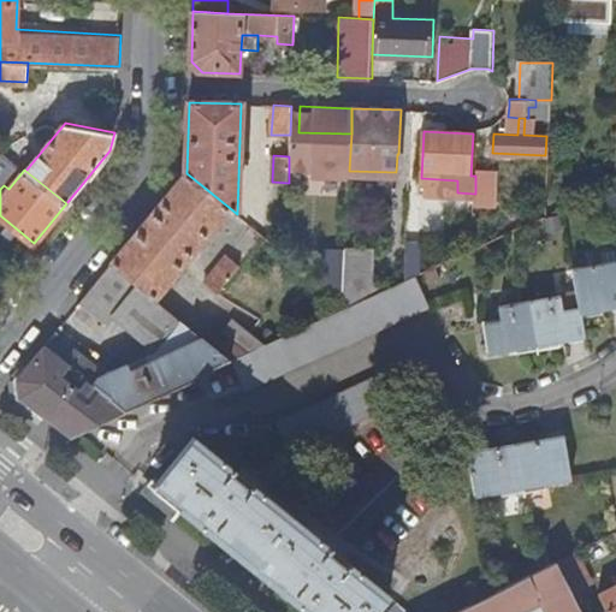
[(495,208),(497,171),(477,170),(475,176),(475,194),(474,207),(495,208)]
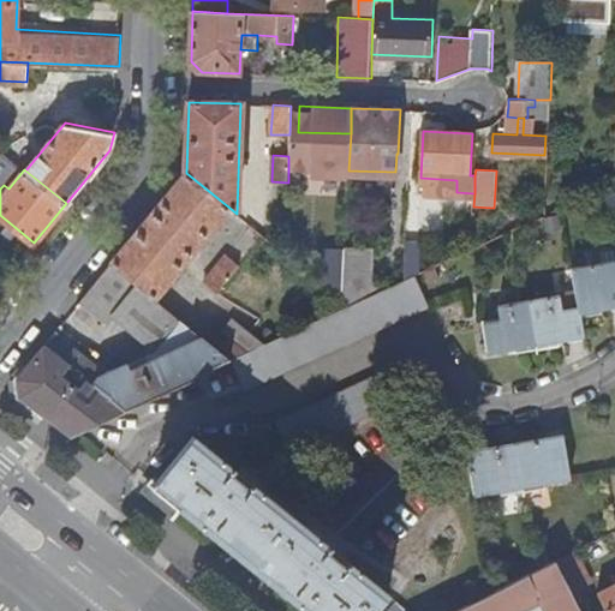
[(155,300),(230,208),(186,173),(112,264),(155,300)]
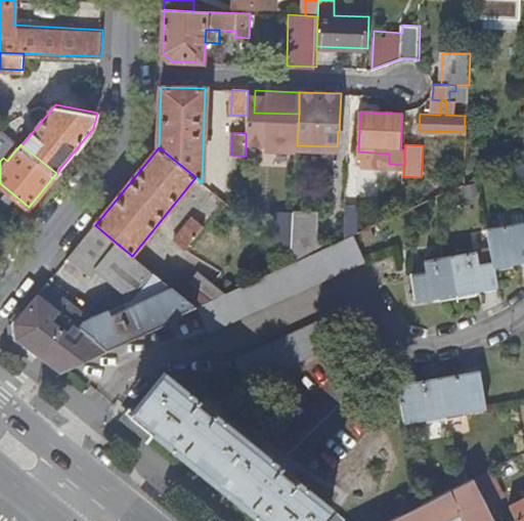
[(346,207),(345,239),(354,234),(372,226),(373,207),(346,207)]
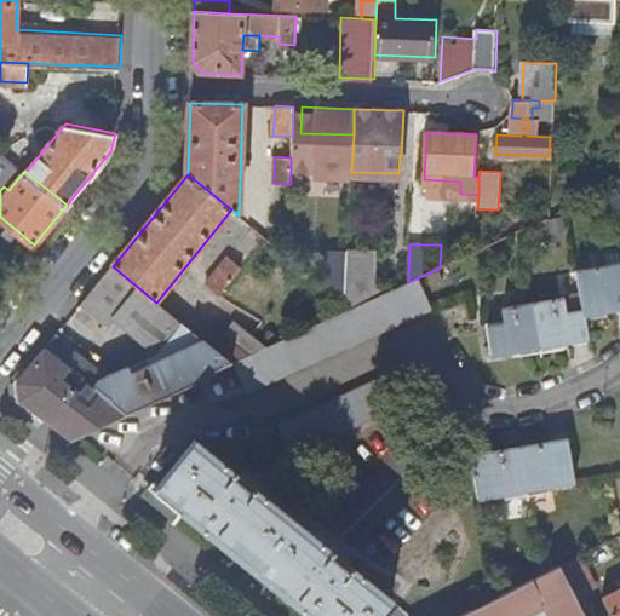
[(375,251),(349,249),(349,252),(346,301),(354,308),(384,293),(377,275),(374,275),(375,251)]
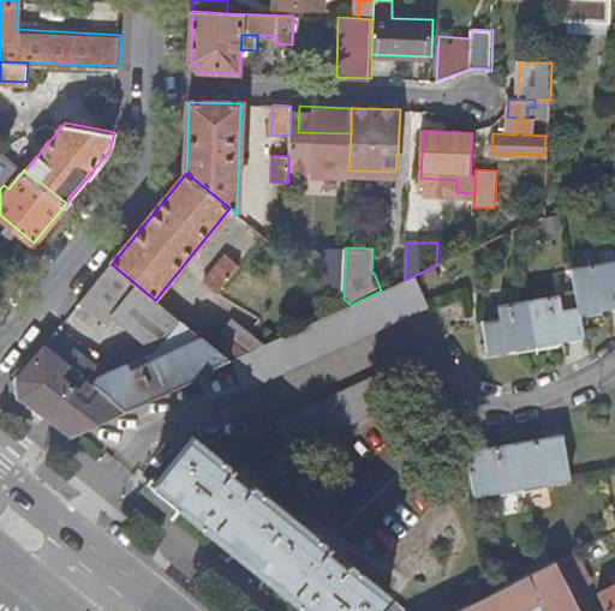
[(326,285),(344,299),(346,250),(327,249),(326,285)]
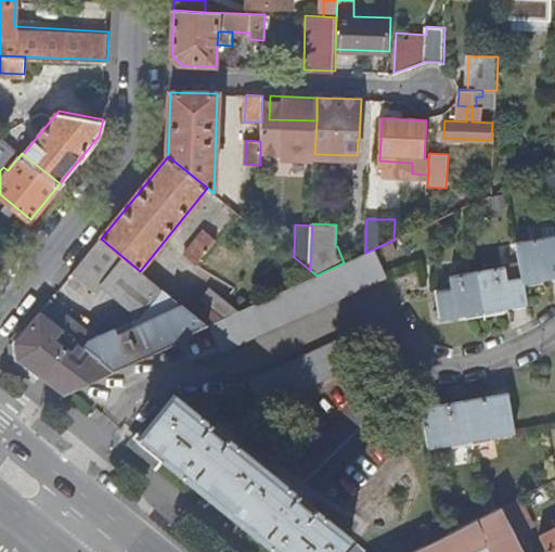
[(545,239),(554,236),(554,227),(543,229),(545,239)]
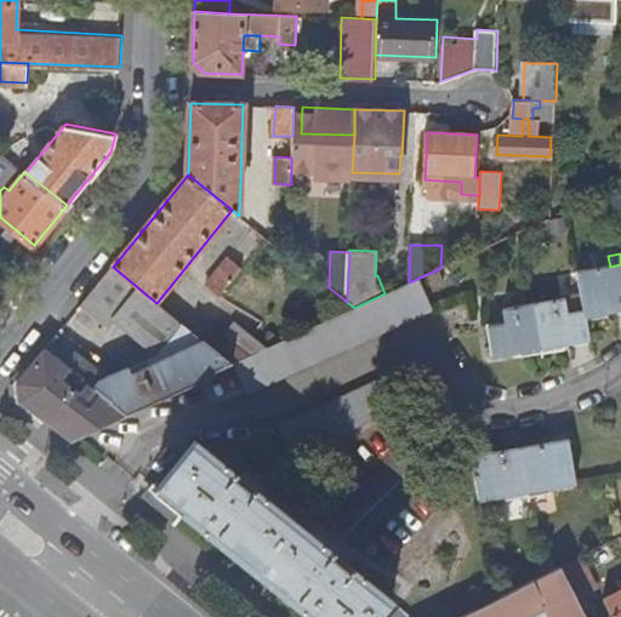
[(229,258),(208,285),(221,295),(243,268),(229,258)]
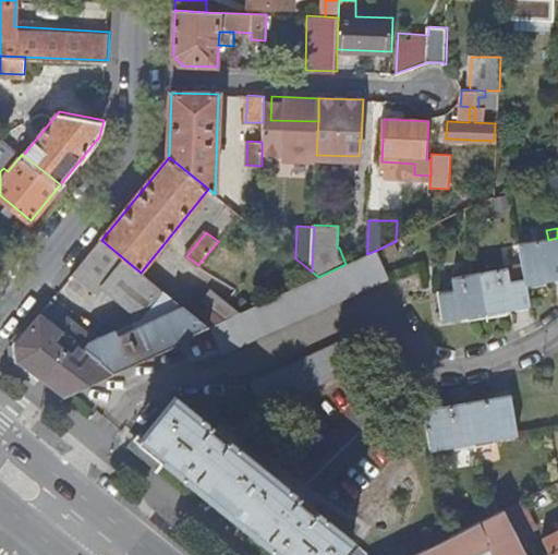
[(437,291),(443,318),(468,314),(469,321),(488,317),(487,312),(530,304),(526,289),(546,285),(545,279),(557,276),(557,238),(548,240),(518,244),(524,280),(509,282),(507,268),(451,279),(453,289),(437,291)]
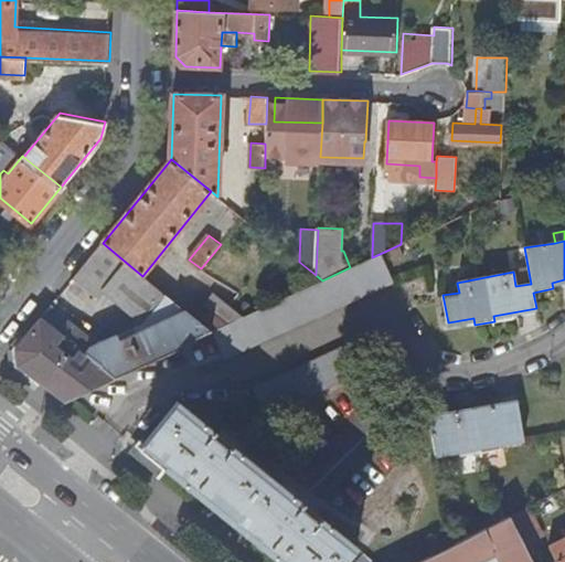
[(38,322),(16,348),(17,367),(63,403),(180,348),(179,345),(210,330),(189,314),(142,276),(103,243),(73,278),(96,297),(105,287),(153,327),(103,349),(88,356),(63,335),(72,324),(50,306),(38,322)]
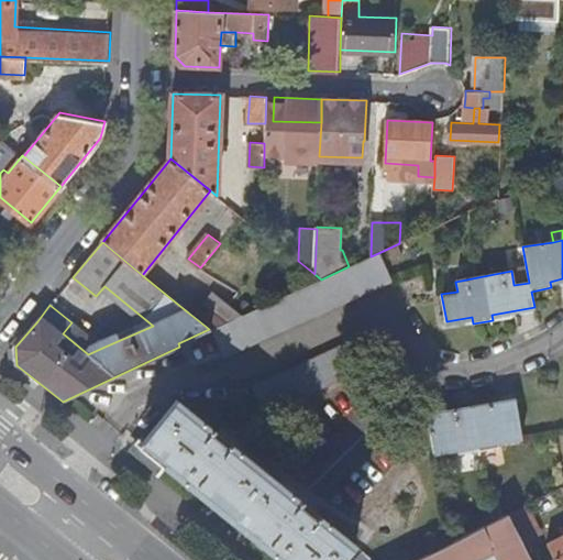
[(321,280),(243,315),(212,329),(224,357),(393,278),(381,252),(371,256),(349,266),(321,280)]
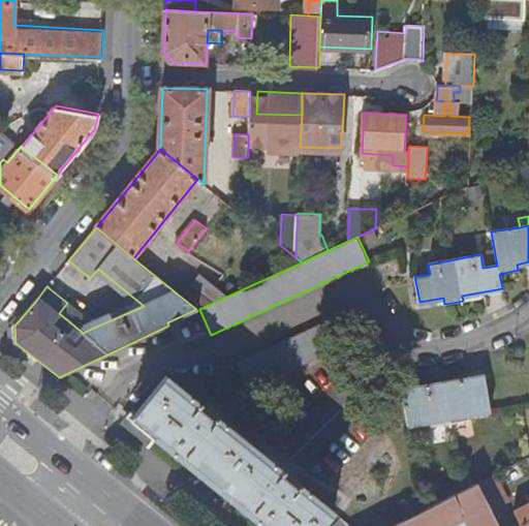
[(196,309),(199,309),(228,296),(200,275),(191,285),(187,281),(177,294),(196,309)]
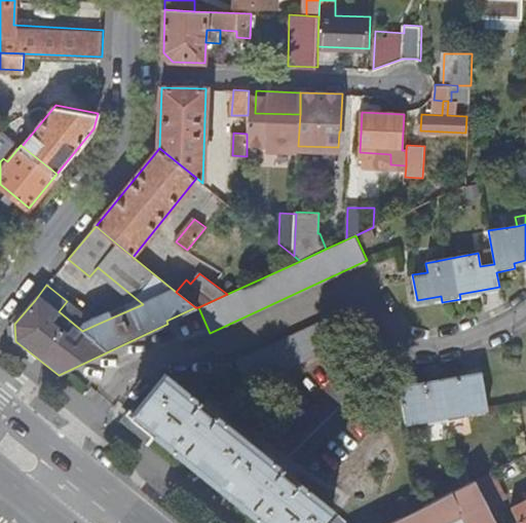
[(59,311),(82,331),(96,325),(67,301),(59,311)]
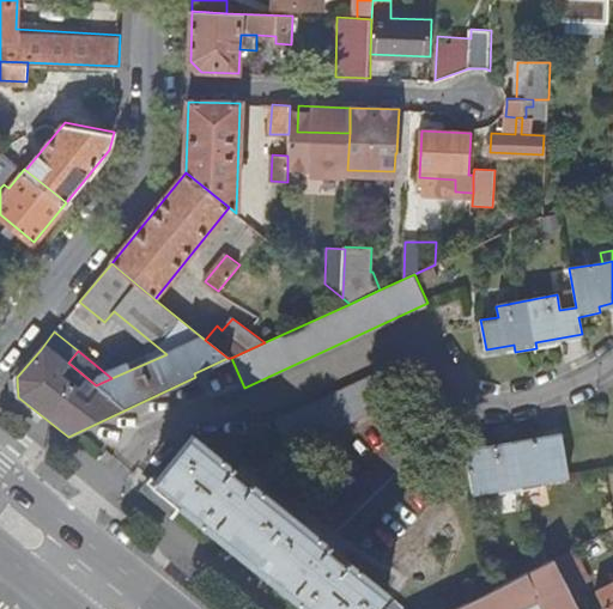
[(277,421),(290,451),(394,403),(389,391),(399,387),(390,369),(277,421)]
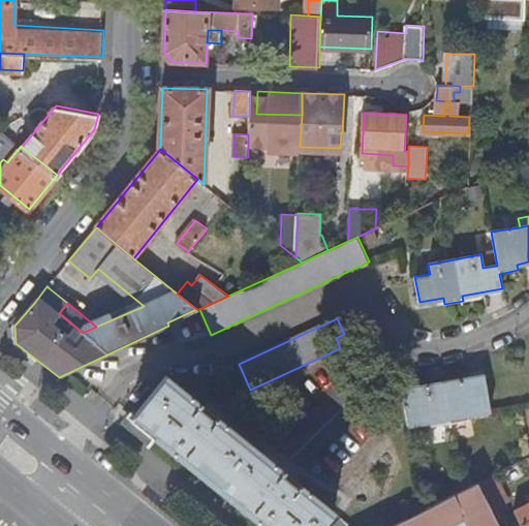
[(403,390),(409,425),(492,410),(486,374),(403,390)]
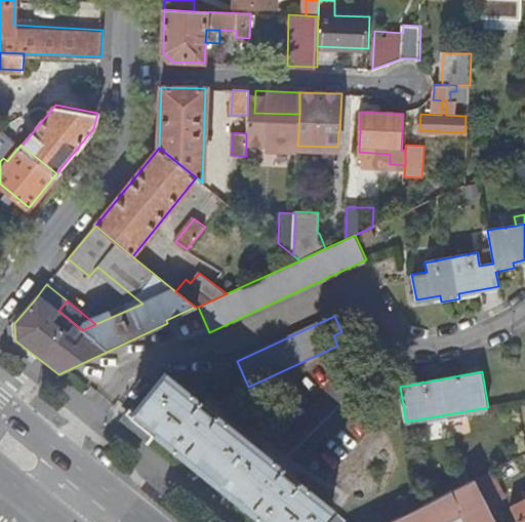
[(133,413),(129,409),(119,423),(146,444),(155,432),(220,485),(267,521),(321,521),(332,509),(164,374),(133,413)]
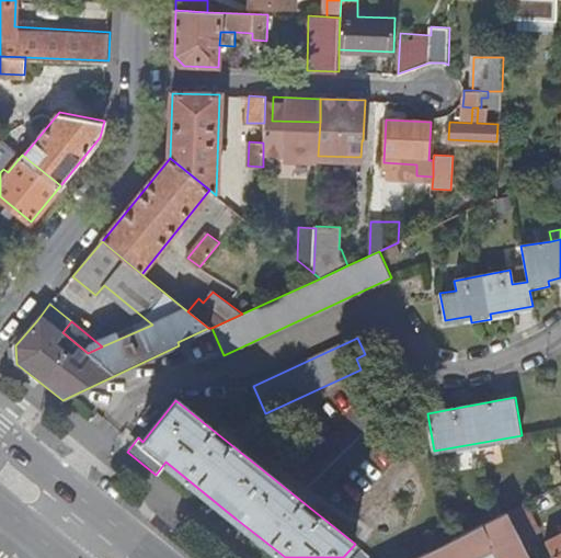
[(525,504),(507,513),(522,543),(540,534),(525,504)]
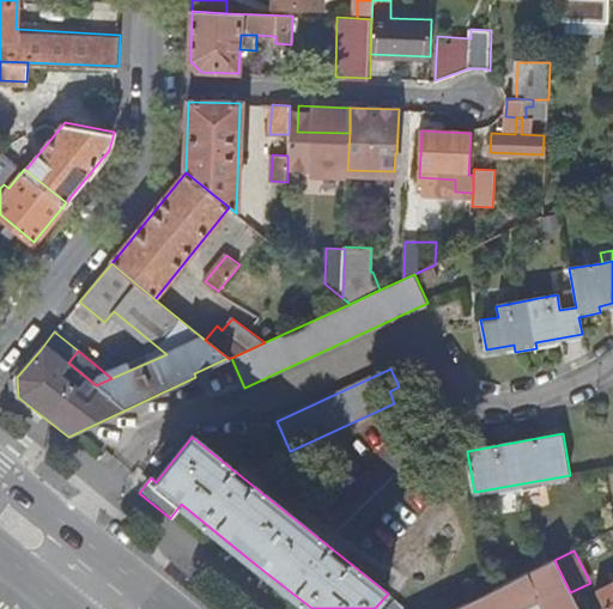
[(578,608),(570,592),(554,560),(528,573),(540,598),(517,608),(578,608)]
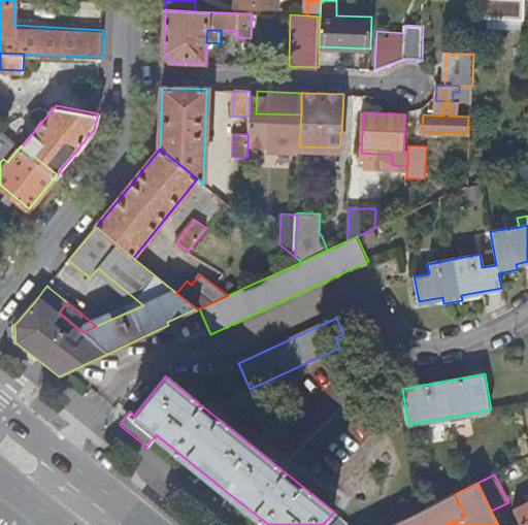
[(446,524),(465,516),(455,494),(394,524),(446,524)]
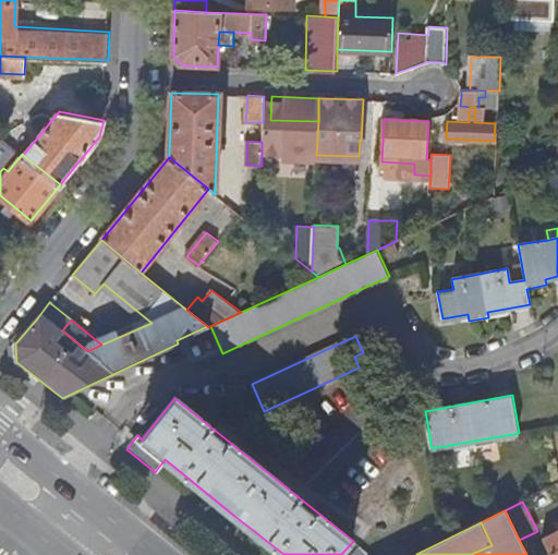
[(557,554),(557,531),(544,539),(552,554),(557,554)]
